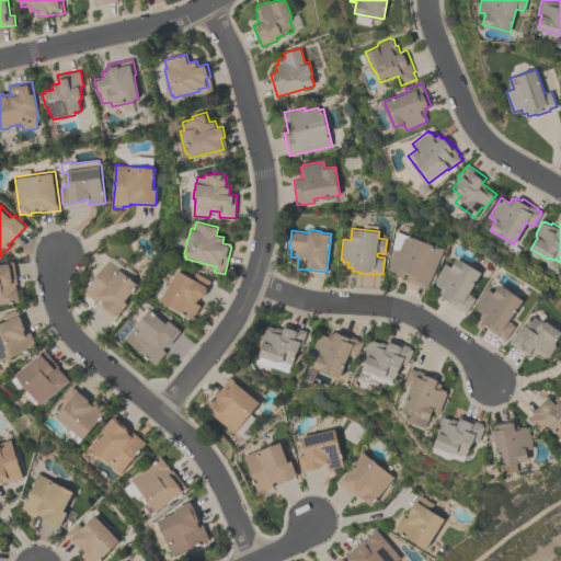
[(426,289),(407,281),(409,275),(404,274),(403,277),(396,274),(396,272),(388,270),(396,250),(392,249),(396,231),(408,236),(409,232),(410,236),(443,249),(426,289)]
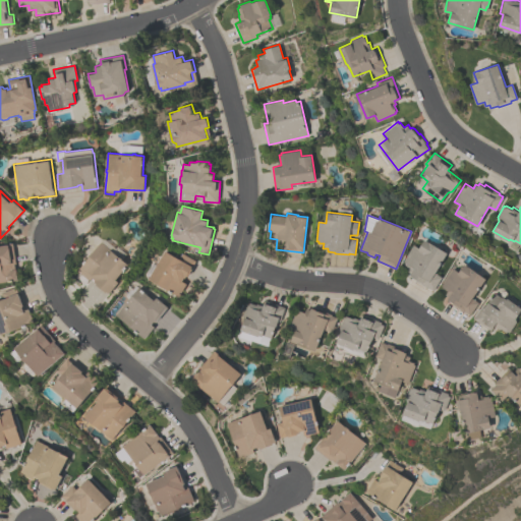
[(407,271),(409,267),(404,264),(405,263),(403,262),(413,244),(419,248),(424,239),(448,252),(436,273),(442,277),(433,290),(427,287),(415,281),(416,279),(409,276),(411,273),(407,271)]
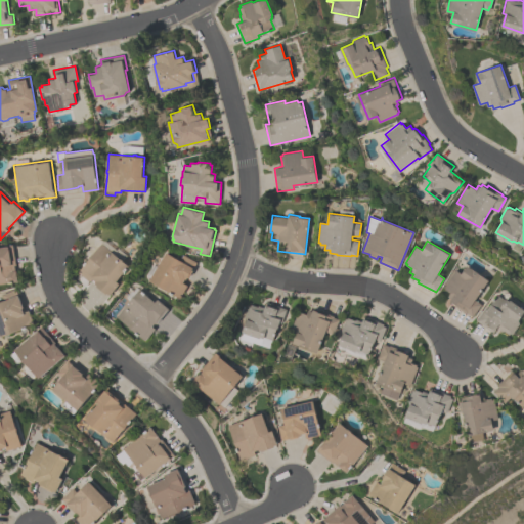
[(129,265),(117,280),(120,284),(111,295),(108,293),(107,293),(97,286),(98,284),(95,281),(96,280),(93,277),(90,280),(79,271),(102,244),(120,258),(121,257),(124,260),(123,261),(129,265)]
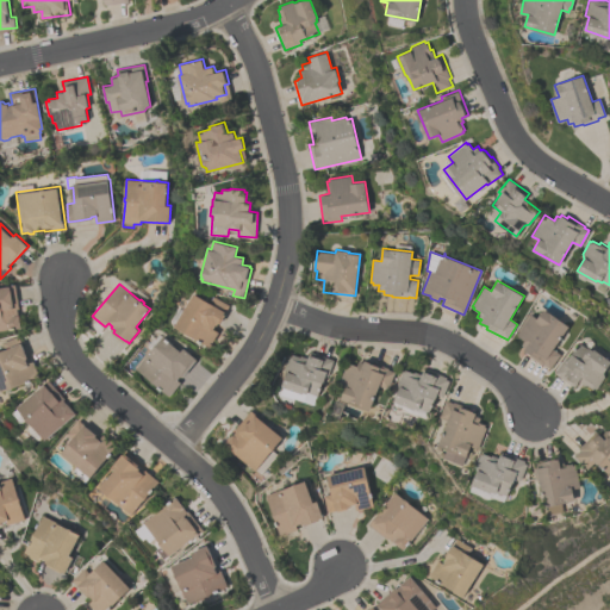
[(0,286),(16,285),(19,309),(17,309),(18,315),(19,315),(22,328),(0,330),(0,286)]
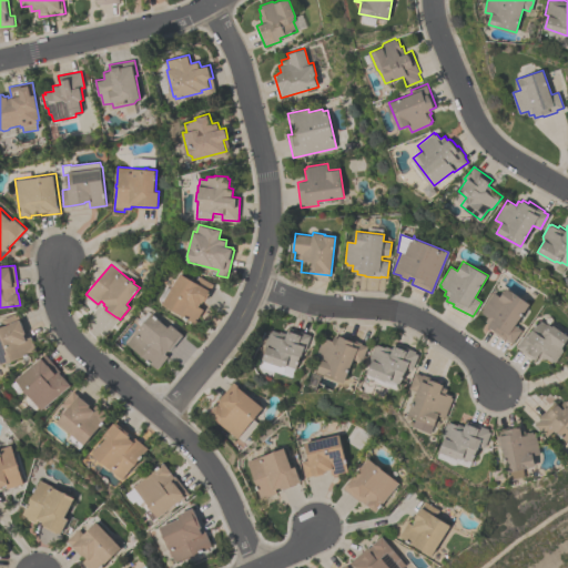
[(162,303),(181,273),(196,282),(200,276),(214,284),(210,292),(205,301),(204,300),(203,303),(202,302),(199,306),(204,308),(195,323),(162,303)]
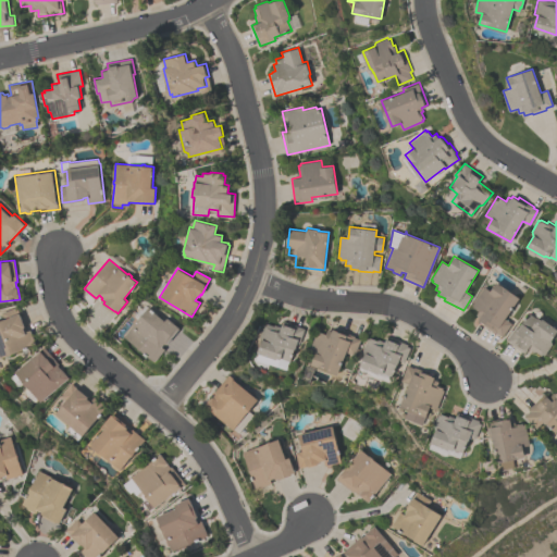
[(497,333),(496,333),(483,324),(484,323),(479,320),(481,317),(477,314),(480,310),(473,306),(474,305),(473,304),(485,286),(491,291),(496,282),(519,297),(505,318),(511,323),(503,336),(497,333)]
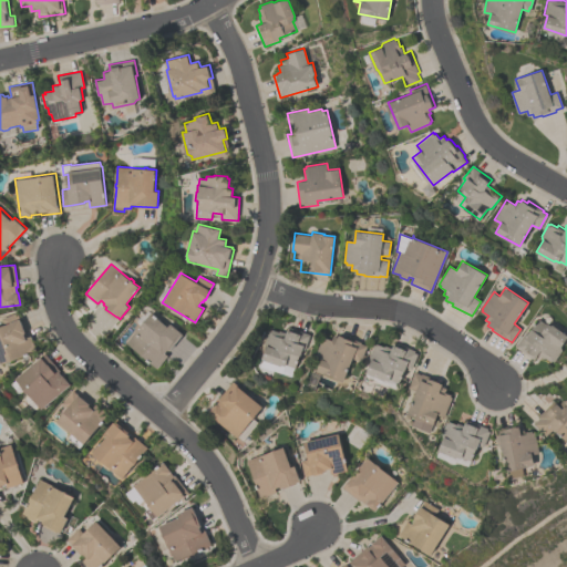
[(38,350),(2,363),(0,357),(0,326),(4,325),(2,318),(19,311),(27,332),(24,332),(27,338),(32,336),(38,350)]
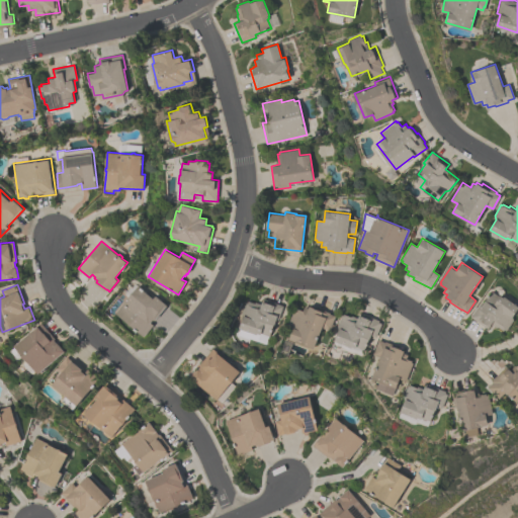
[(144,336),(115,313),(139,285),(154,297),(156,294),(168,305),(155,321),(153,319),(151,323),(154,325),(144,336)]
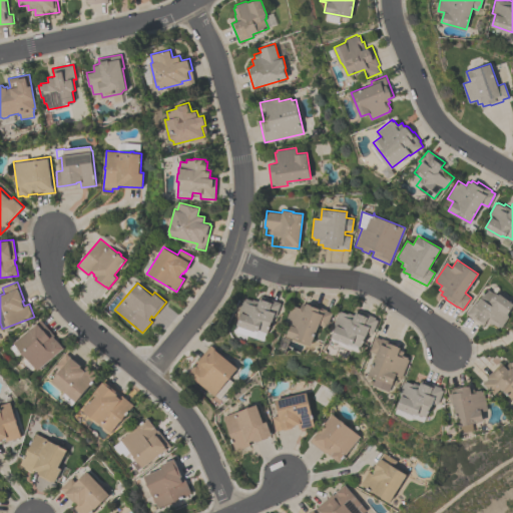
[(483,326),(466,314),(478,296),(480,297),(487,288),(495,293),(496,292),(499,294),(500,293),(512,302),(512,306),(507,314),(508,318),(501,327),(499,326),(498,327),(493,324),(492,325),(487,321),(483,326)]
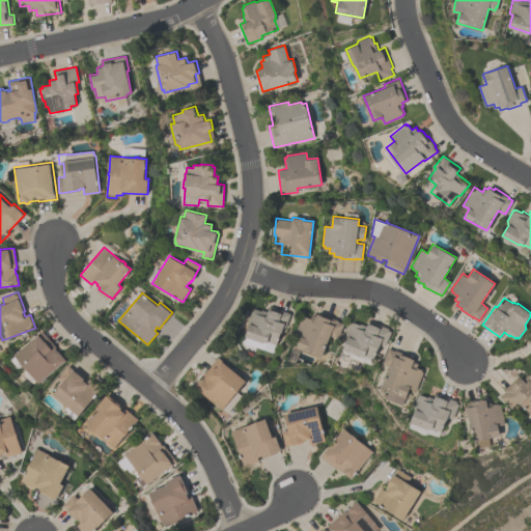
[(277,344),(269,341),(269,343),(264,341),(264,342),(246,336),(249,325),(248,320),(251,309),(253,310),(254,308),(261,311),(261,310),(269,312),(270,306),(290,313),(285,327),(283,327),(277,344)]
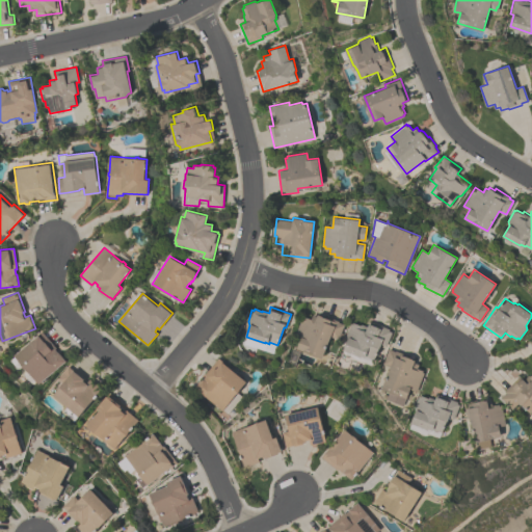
[(345,324),(339,339),(331,337),(323,358),(297,348),(301,339),(295,336),(302,318),(304,318),(306,316),(312,319),(313,315),(317,316),(318,314),(325,317),(325,315),(339,321),(339,322),(345,324)]
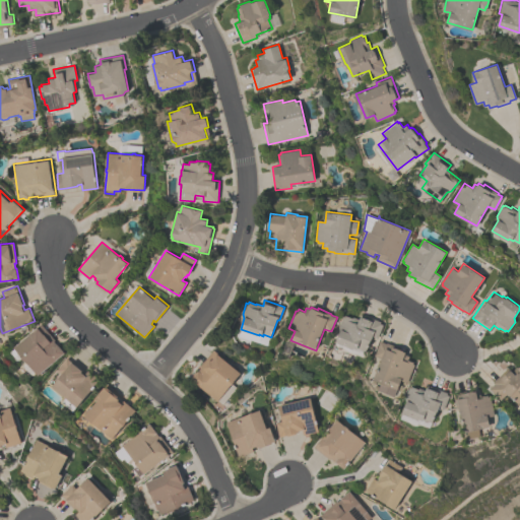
[(343,316),(345,317),(345,315),(352,318),(352,316),(360,319),(362,314),(381,322),(380,323),(383,324),(377,338),(372,336),(366,351),(358,347),(356,348),(353,347),(352,348),(336,341),(340,332),(337,331),(343,316)]
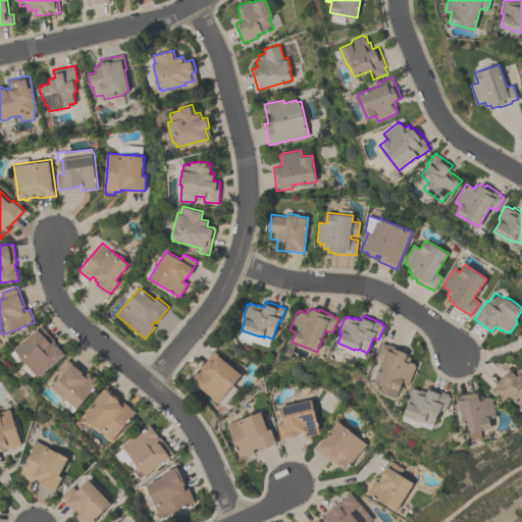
[(65,354),(39,376),(22,357),(23,357),(16,348),(42,325),(55,341),(54,342),(57,346),(58,345),(65,354)]
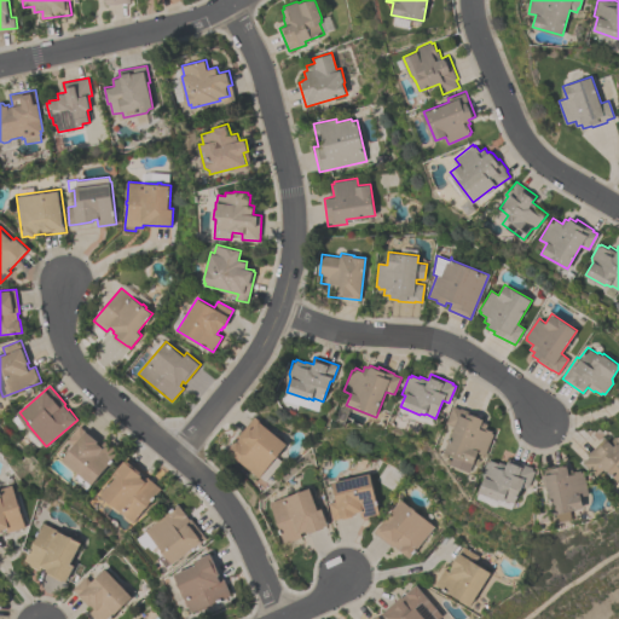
[(484,418),(482,422),(487,423),(486,428),(492,431),(491,433),(493,434),(485,455),(478,452),(469,472),(450,463),(452,456),(444,452),(455,427),(445,423),(452,406),(460,409),(461,408),(467,410),(466,411),(470,412),(480,416),(480,417),(484,418)]
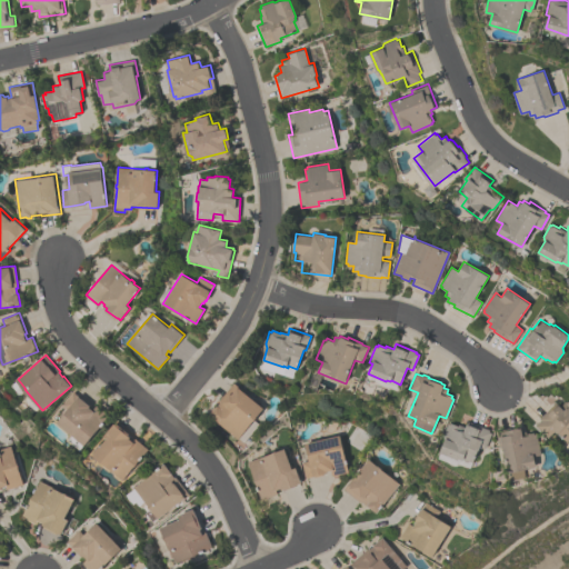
[(208,416),(220,402),(218,400),(233,382),(265,408),(238,440),(208,416)]
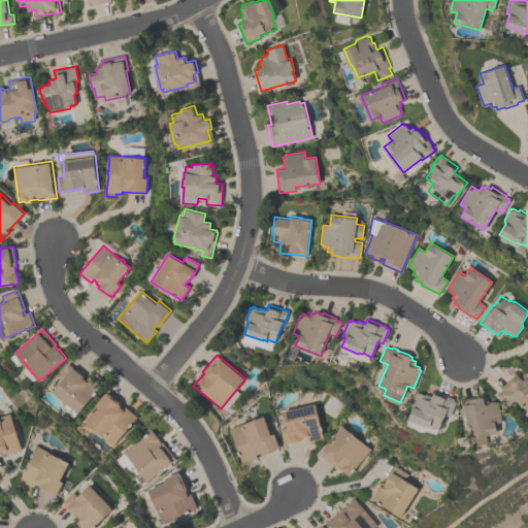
[(102,385),(79,413),(54,391),(64,380),(59,375),(69,363),(85,375),(84,376),(87,380),(90,375),(102,385)]
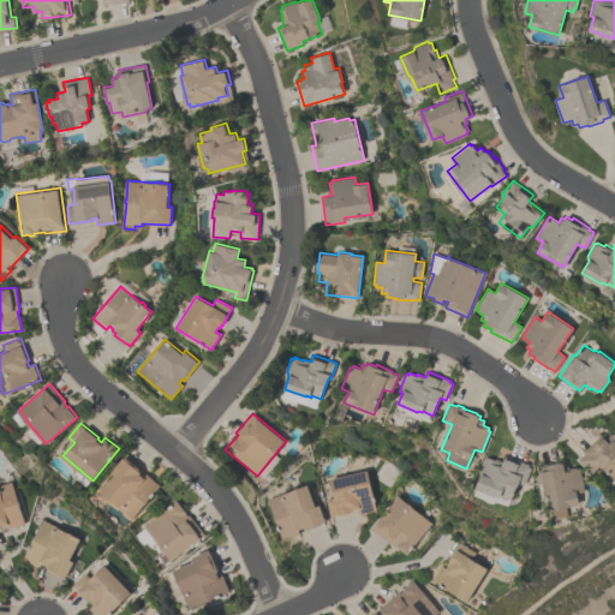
[(601,434),(605,440),(611,434),(613,435),(614,433),(614,476),(614,477),(601,465),(592,473),(579,460),(584,454),(583,453),(601,434)]
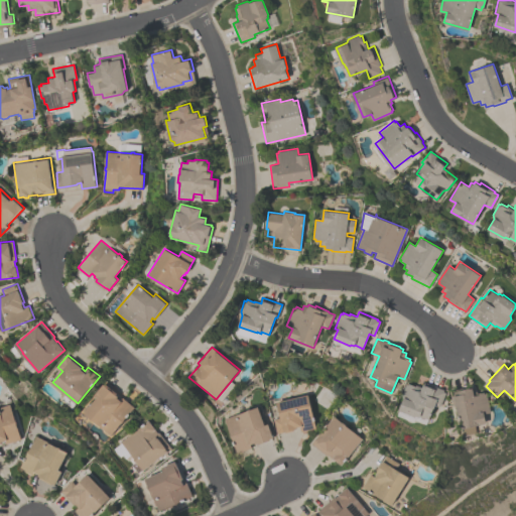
[(443,390),(443,391),(445,392),(439,406),(435,404),(429,419),(420,416),(420,417),(416,415),(415,416),(399,410),(404,398),(401,396),(406,384),(408,385),(408,383),(415,386),(416,385),(422,387),(424,382),(443,390)]
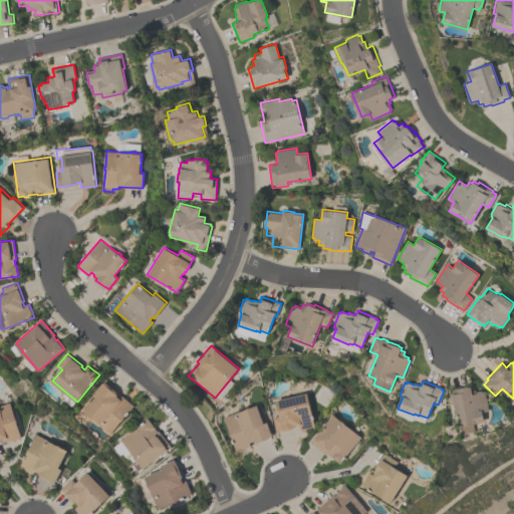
[(84,411),(96,396),(93,394),(103,382),(104,384),(106,382),(116,392),(115,393),(117,395),(116,396),(120,399),(122,396),(134,406),(110,433),(84,411)]
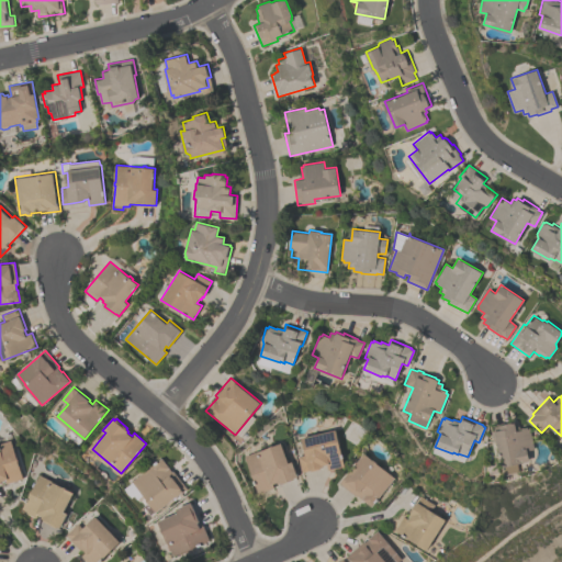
[(490,425),(515,420),(516,426),(519,426),(520,428),(527,427),(528,428),(530,428),(535,449),(528,450),(530,461),(503,467),(496,440),(493,441),(490,425)]
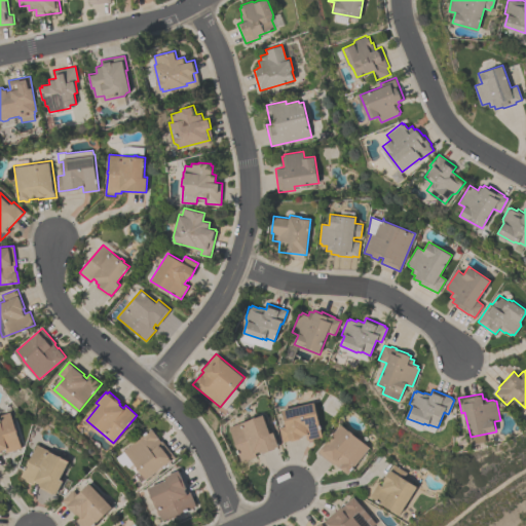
[(322,437),(306,440),(305,435),(302,436),(302,437),(300,438),(300,439),(292,441),(291,439),(290,440),(283,442),(279,427),(286,426),(282,410),(313,402),(322,437)]
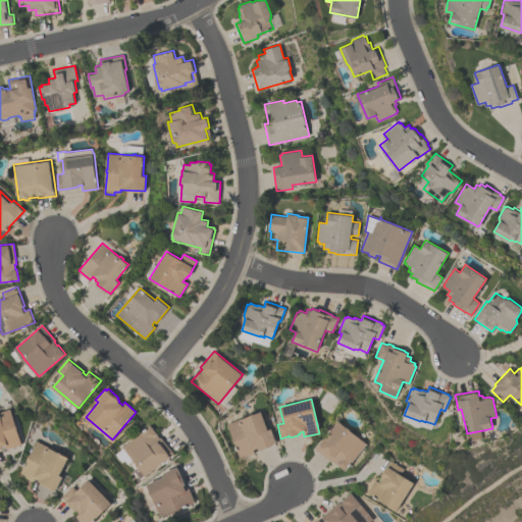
[(19,444),(0,449),(0,412),(9,410),(19,444)]
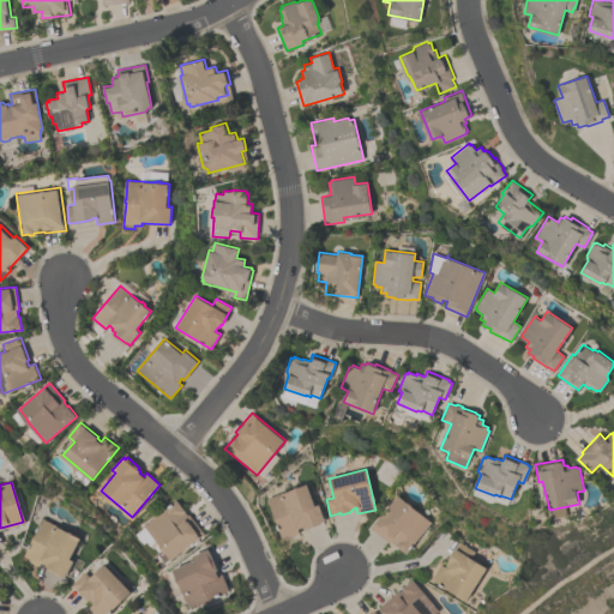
[(321,523),(308,528),(307,528),(304,529),(302,528),(299,529),(300,534),(282,540),(266,498),(307,483),(314,505),(319,504),(325,521),(321,522),(321,523)]
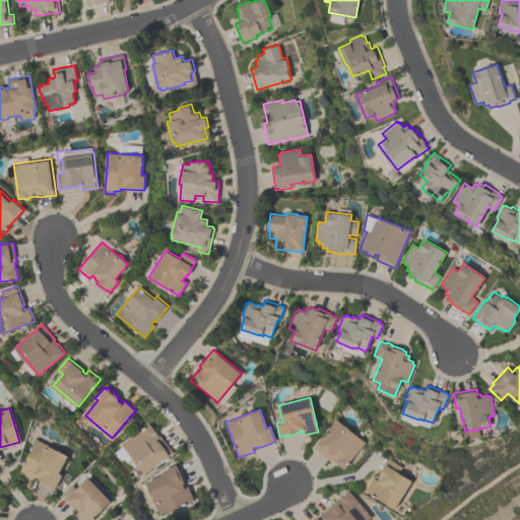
[(343,468),(331,459),(330,460),(313,447),(317,442),(318,442),(336,419),(344,427),(345,426),(348,428),(347,429),(365,442),(343,468)]
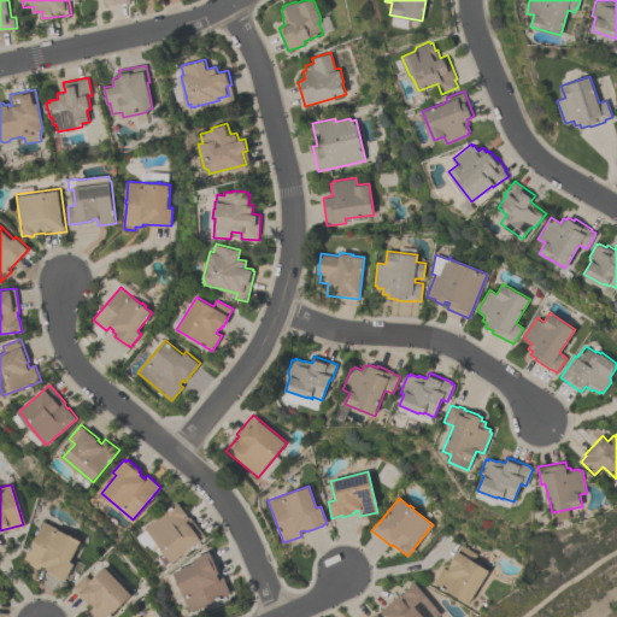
[(146,528),(177,503),(189,518),(191,517),(207,536),(172,563),(162,548),(146,528)]
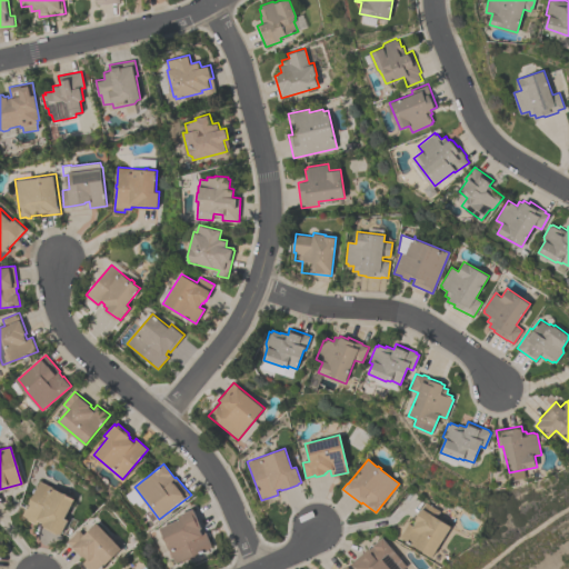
[(75,499),(65,518),(68,520),(61,533),(58,532),(57,535),(43,527),(43,526),(41,525),(42,522),(39,520),(36,526),(20,517),(39,481),(75,499)]
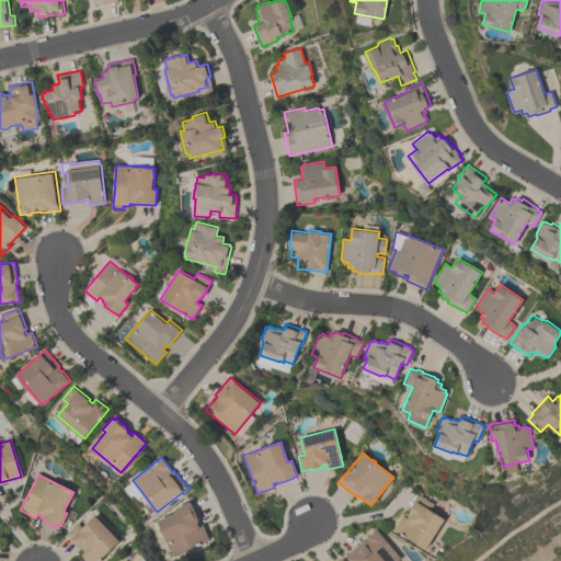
[(395,529),(402,515),(407,517),(410,512),(409,511),(414,502),(415,503),(420,495),(434,504),(430,510),(445,518),(426,549),(422,546),(421,547),(415,544),(416,542),(395,529)]
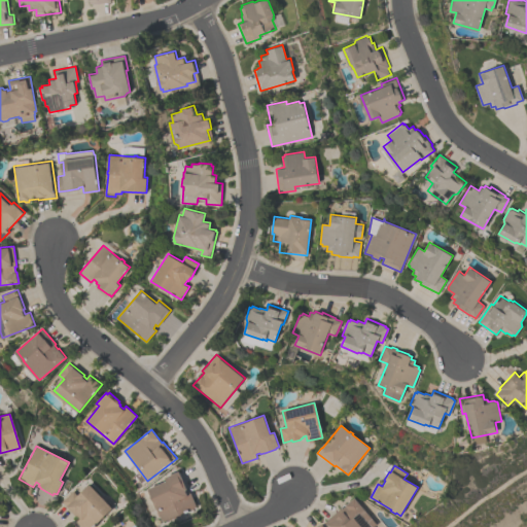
[(148,489),(167,481),(165,477),(179,470),(187,489),(185,490),(187,494),(190,492),(197,506),(163,522),(148,489)]
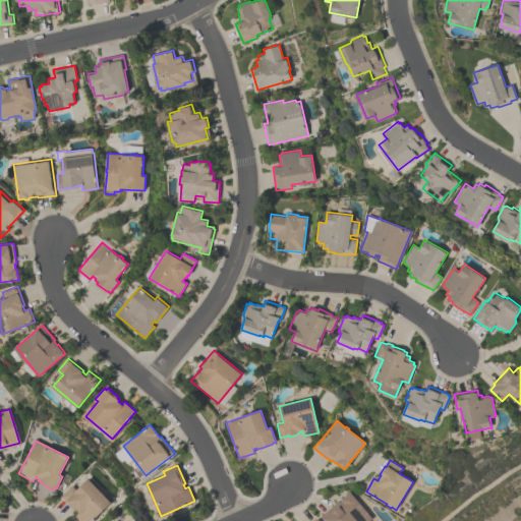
[(88,479),(110,503),(91,520),(80,520),(75,516),(77,513),(61,497),(72,485),(77,490),(88,479)]
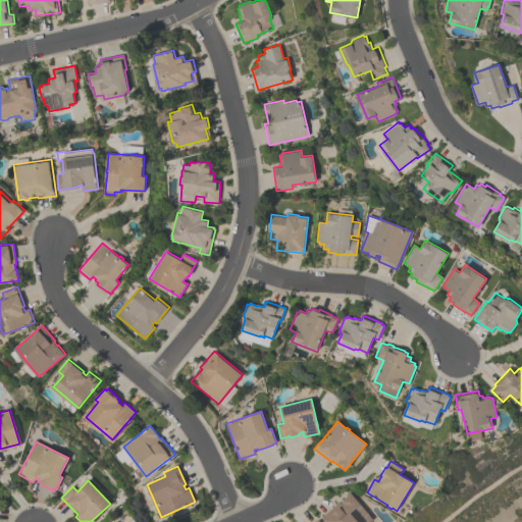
[(327,521),(322,516),(337,503),(338,504),(351,492),(373,519),(369,521),(327,521)]
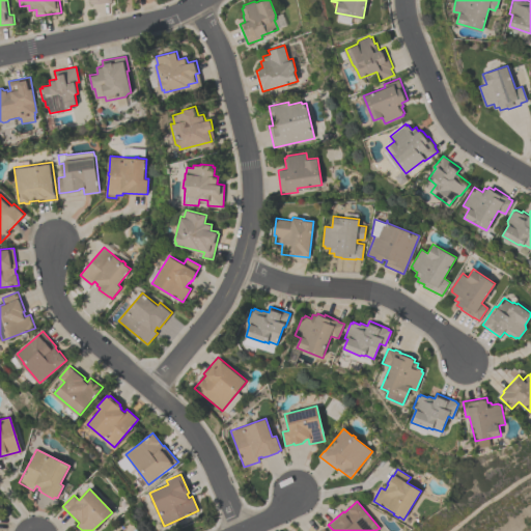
All buildings are outlined.
